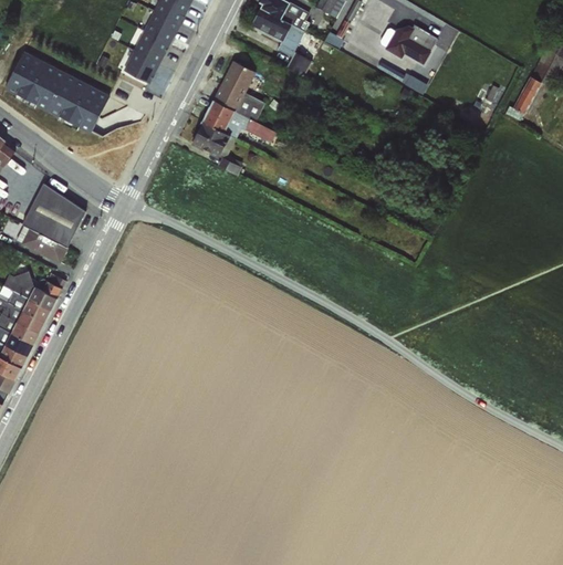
[(178,25),(188,6),(177,0),(157,0),(152,12),(178,25)]
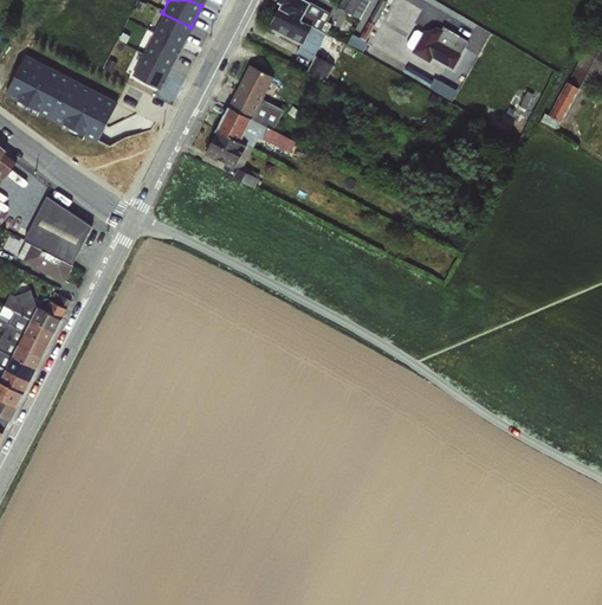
[(284,0),(271,30),(302,44),(297,52),(312,59),(335,13),(324,7),(327,0),(284,0)]
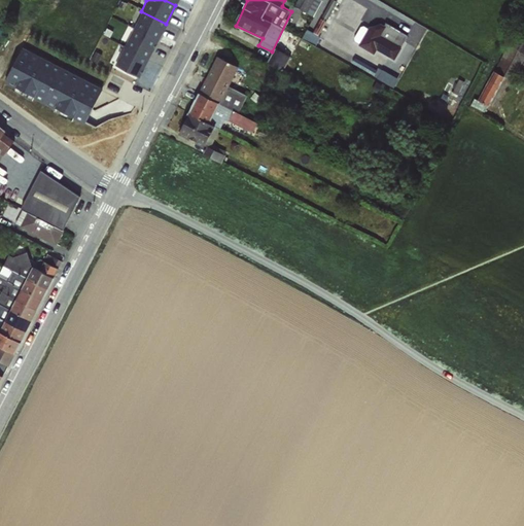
[(316,16),(321,0),(298,0),(295,8),(316,16)]
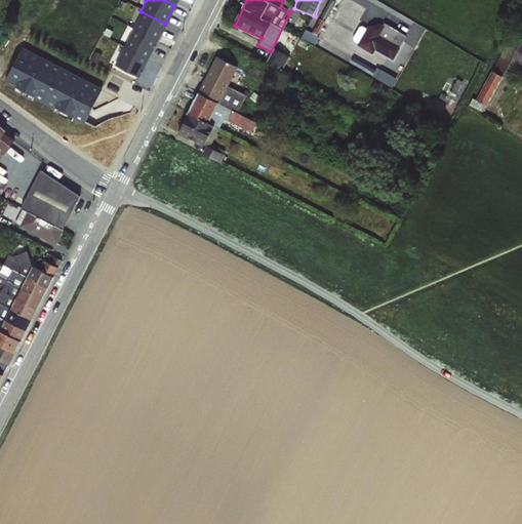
[(321,36),(336,0),(327,0),(324,9),(317,6),(307,30),(321,36)]
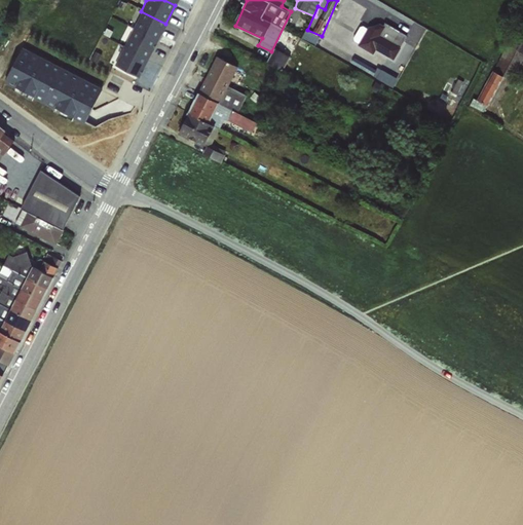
[(156,42),(165,24),(141,11),(132,29),(156,42)]
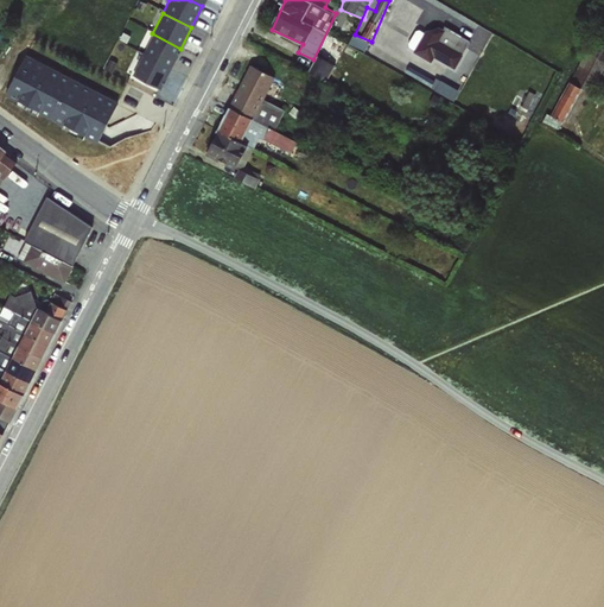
[(407,49),(432,61),(434,58),(457,69),(470,40),(438,25),(433,35),(417,27),(407,49)]
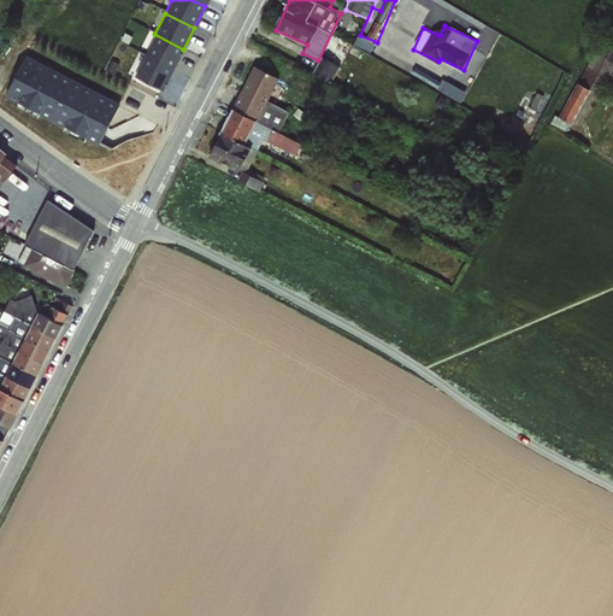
[(172,71),(183,50),(154,34),(143,56),(172,71)]
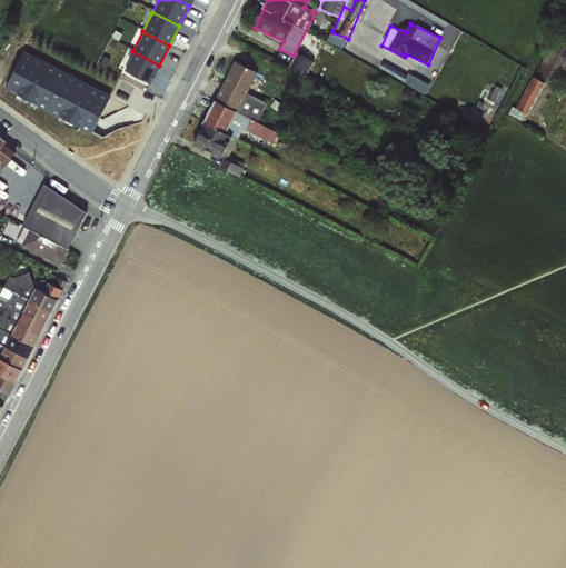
[(326,40),(340,49),(345,40),(330,31),(326,40)]
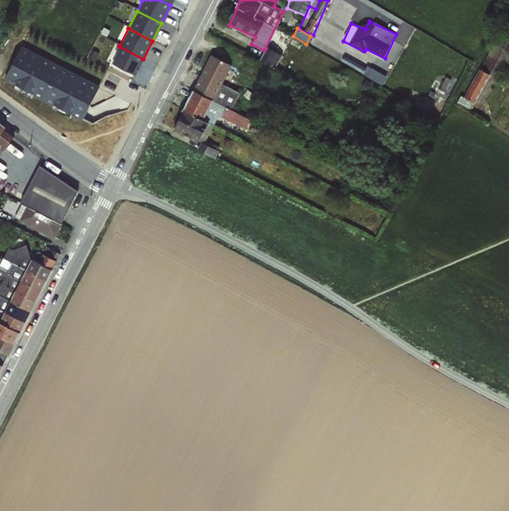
[(87,119),(103,85),(19,46),(3,79),(87,119)]
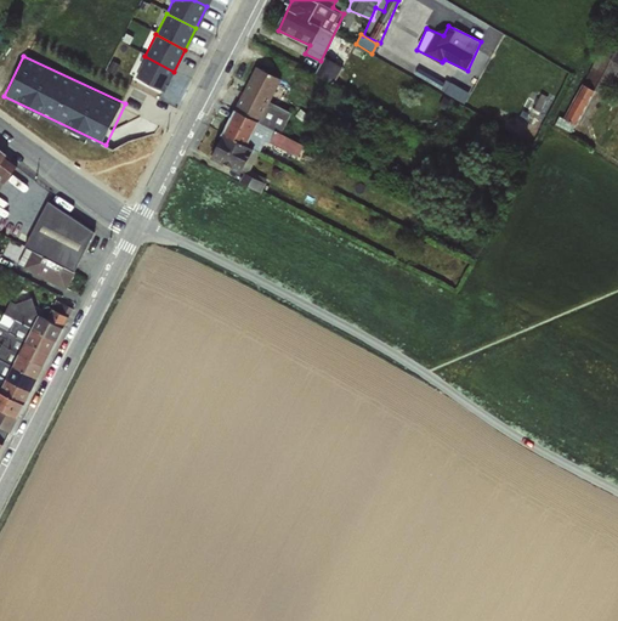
[(163,94),(174,72),(145,56),(132,78),(163,94)]
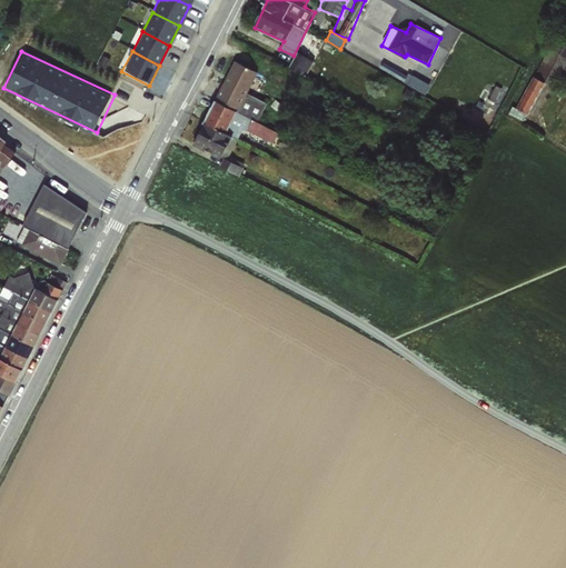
[(557,79),(563,68),(565,69),(565,52),(560,51),(558,57),(546,51),(534,75),(547,81),(550,76),(557,79)]
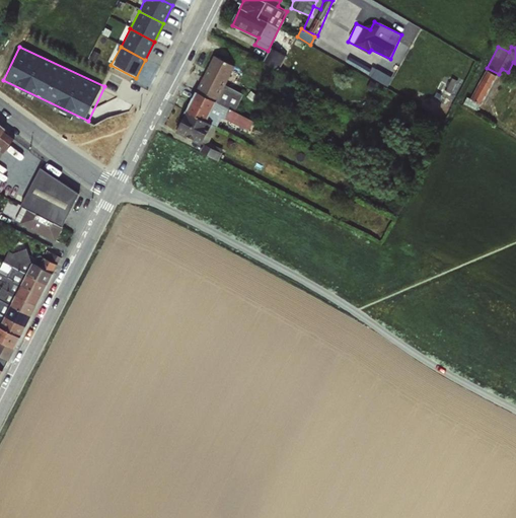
[(271,63),(275,51),(270,49),(265,62),(271,63)]
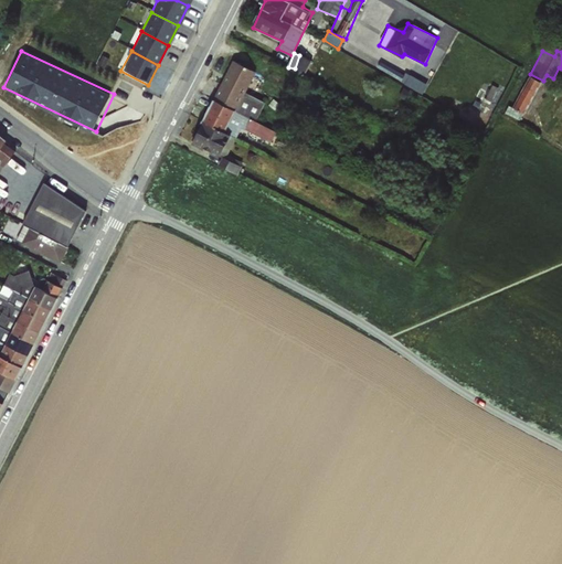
[(295,70),(305,74),(313,60),(303,55),(295,70)]
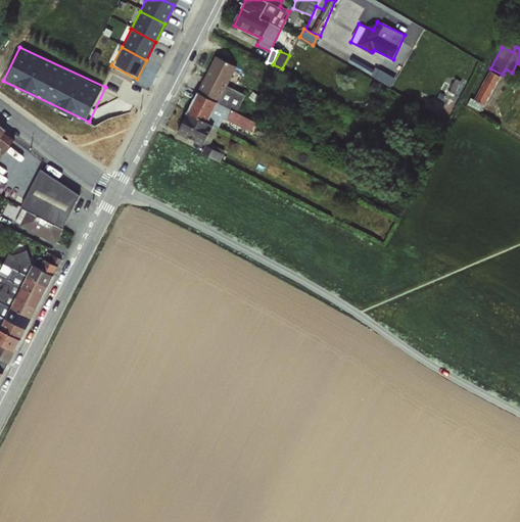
[(256,121),(220,104),(237,64),(215,54),(180,133),(207,146),(221,117),(251,132),(256,121)]
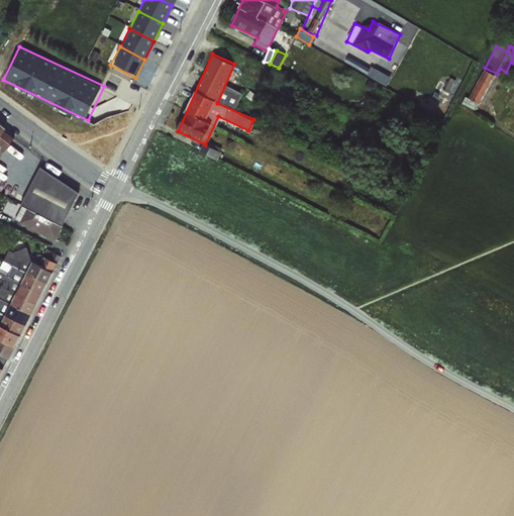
[(466,105),(474,108),(477,101),(483,104),(495,74),(480,68),(466,105)]
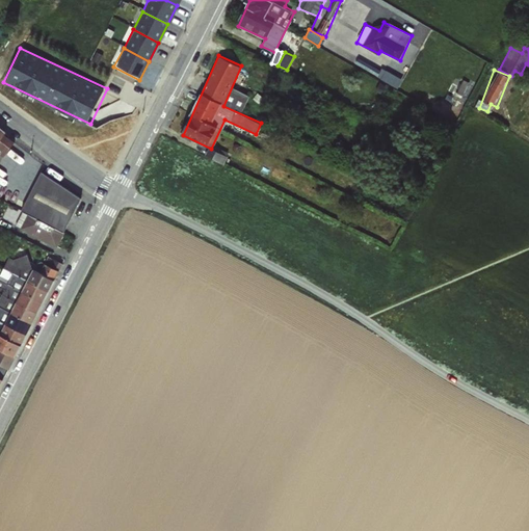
[(380,79),(398,87),(402,79),(385,71),(380,79)]
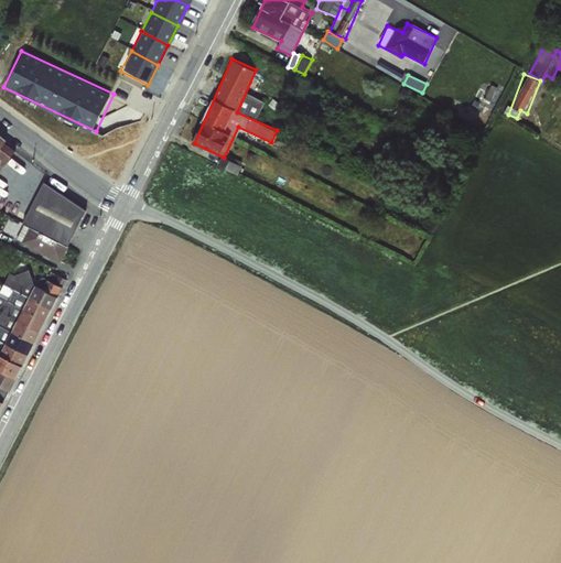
[(0,173),(20,148),(0,132),(0,173)]
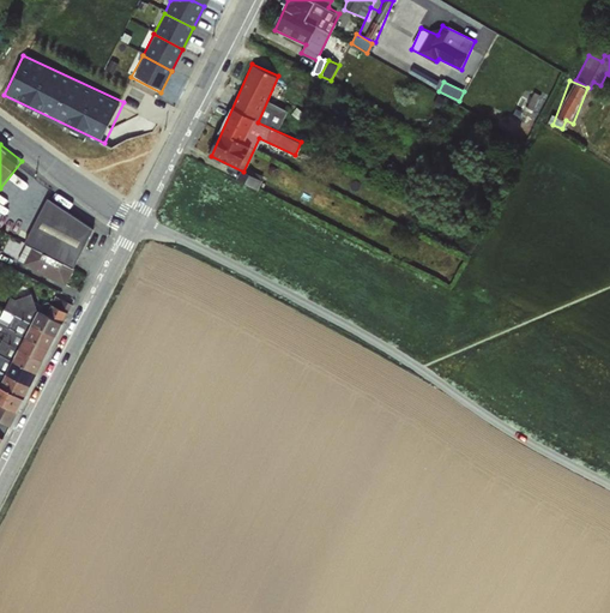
[(261,179),(249,175),(248,176),(241,174),(239,181),(258,187),(261,179)]
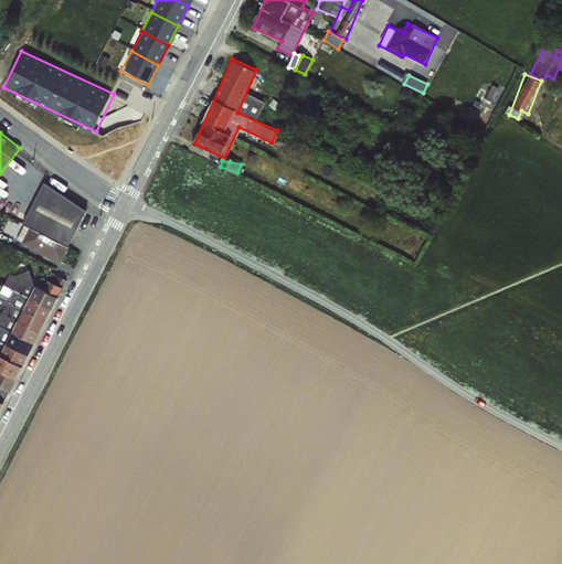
[(42,185),(17,242),(62,262),(87,205),(42,185)]
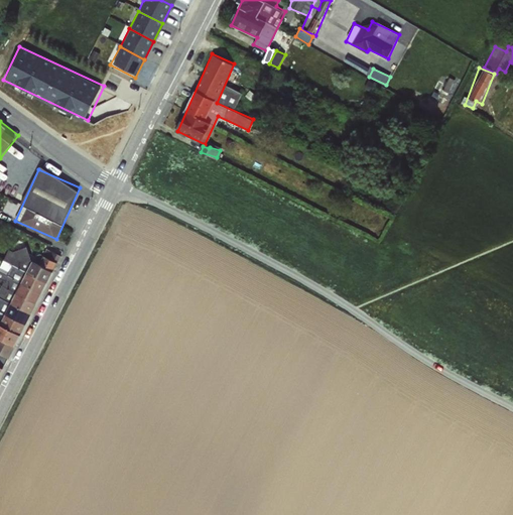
[(0,261),(43,284),(57,256),(43,249),(35,265),(5,250),(2,256),(0,256),(0,261)]
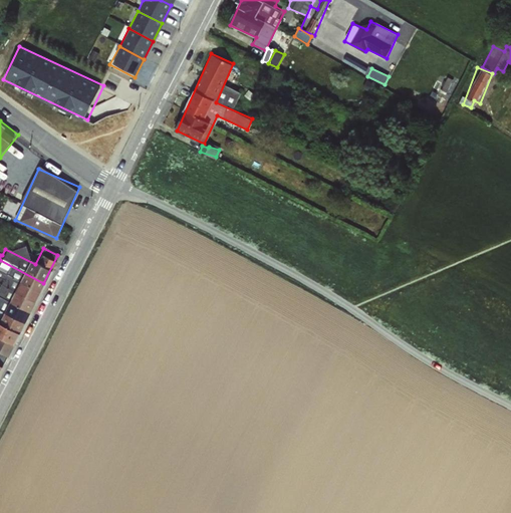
[(43,283),(0,260),(0,273),(39,293),(43,283)]
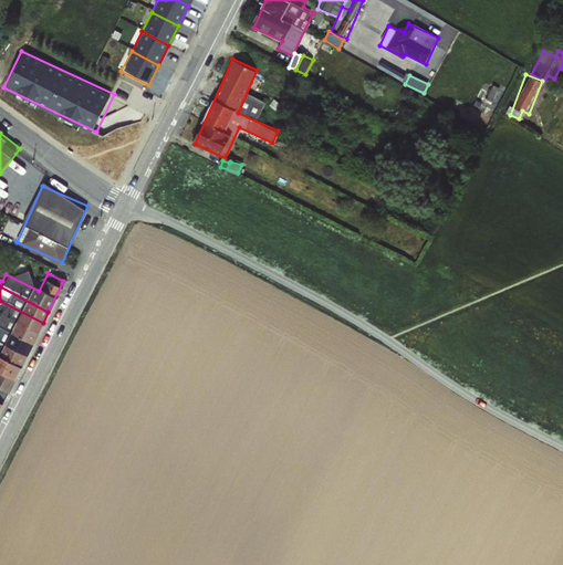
[(43,323),(0,301),(0,309),(1,309),(0,312),(0,316),(37,335),(43,323)]
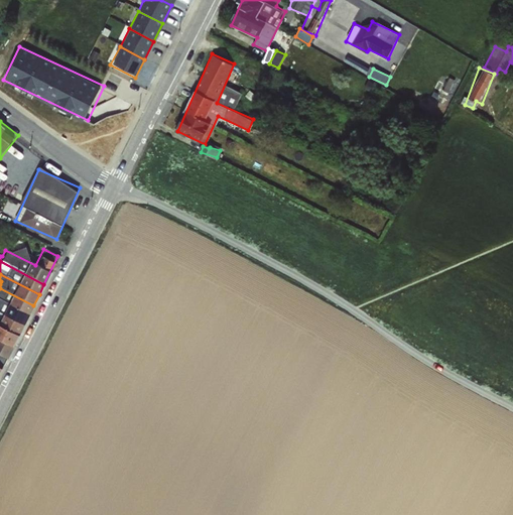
[(33,305),(0,288),(0,301),(28,315),(33,305)]
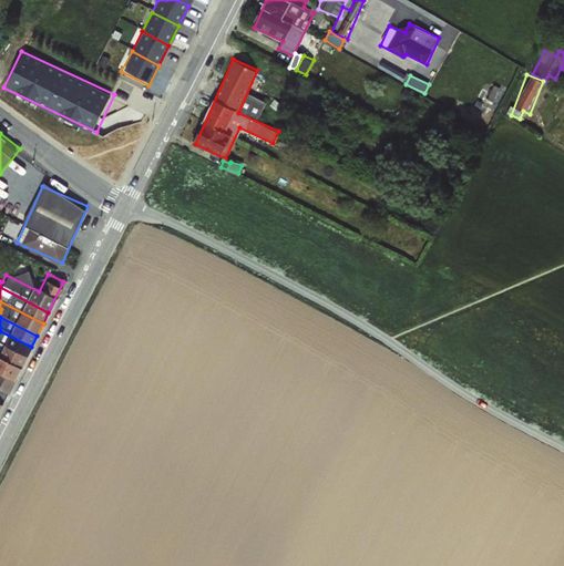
[(31,347),(0,331),(0,345),(26,358),(31,347)]
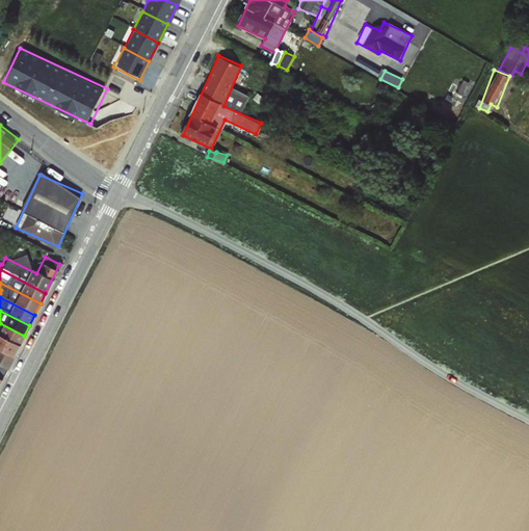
[(24,336),(0,323),(0,338),(19,347),(24,336)]
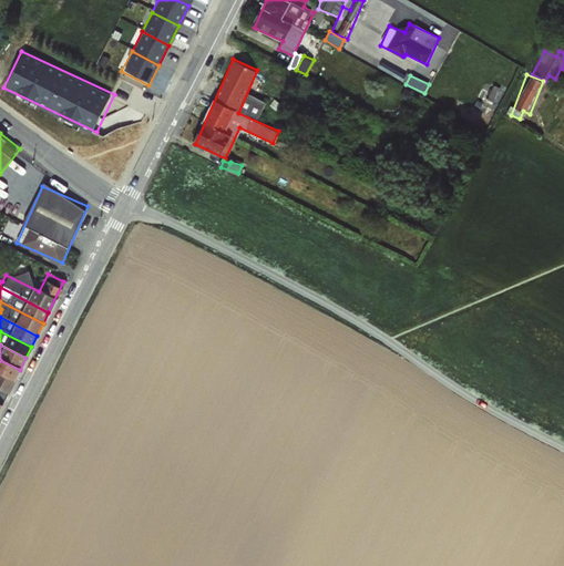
[(20,370),(0,360),(0,374),(14,382),(20,370)]
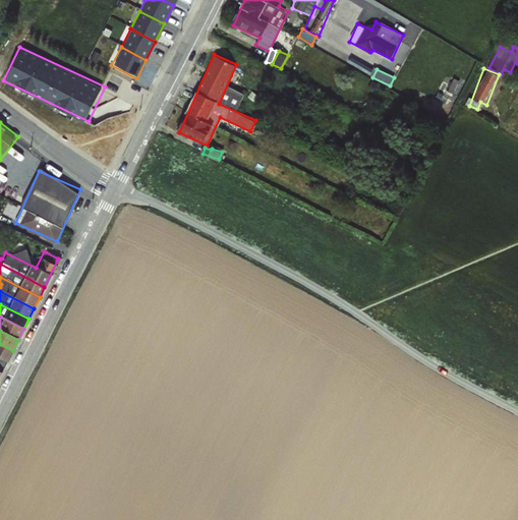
[(13,351),(0,344),(0,359),(6,362),(7,362),(13,351)]
